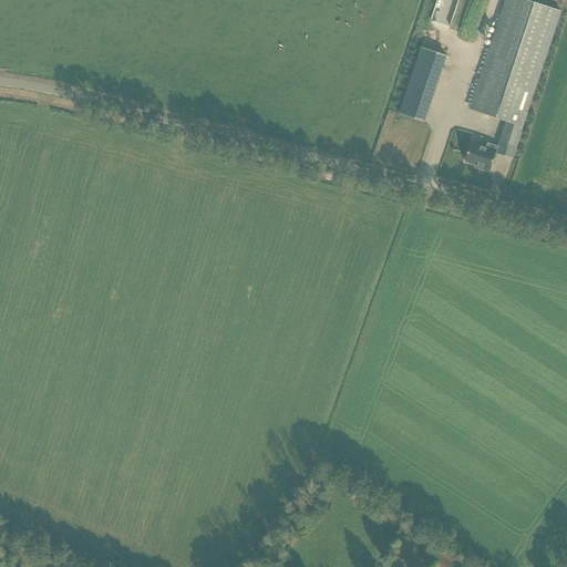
[(440,0),(433,23),(453,29),(461,0),(440,0)]
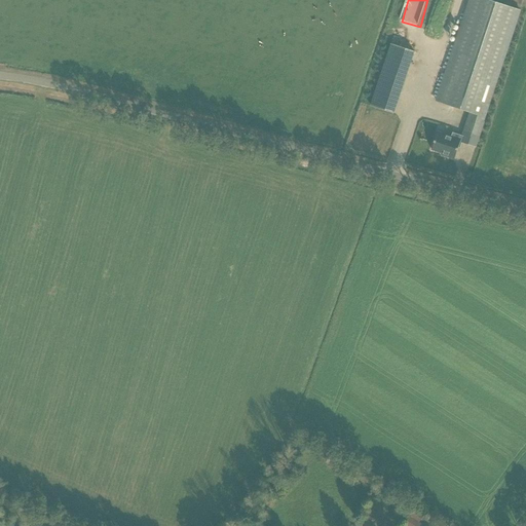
[(520,10),(488,0),(470,0),(437,102),(470,113),(467,118),(474,120),(465,143),(451,138),(449,141),(440,138),(438,146),(434,145),(429,155),(445,160),(444,161),(453,164),(456,153),(458,153),(460,147),(475,151),(484,122),(483,122),(520,10)]
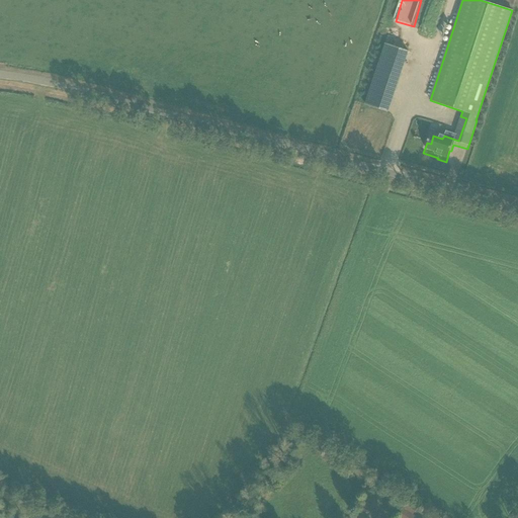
[(364,104),(387,112),(391,102),(401,73),(408,52),(384,44),(364,104)]
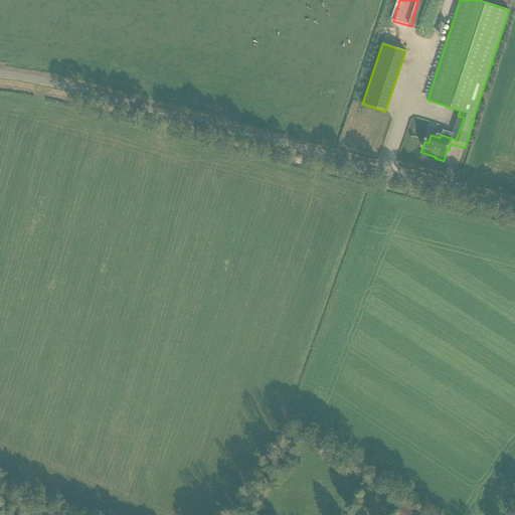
[(342,483),(335,494),(346,500),(352,489),(342,483)]
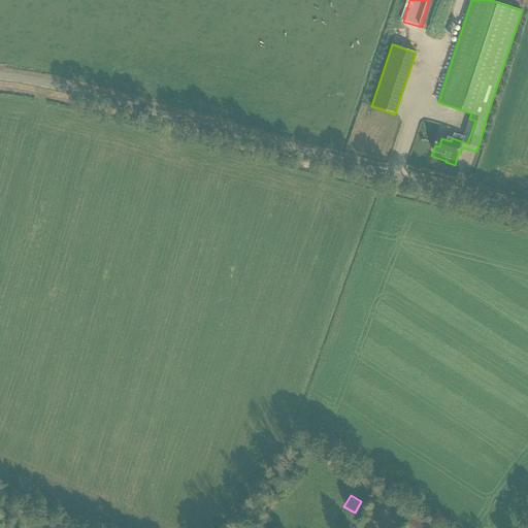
[(421,524),(426,516),(417,510),(414,516),(410,515),(407,520),(410,521),(405,527),(421,527),(423,526),(421,524)]
